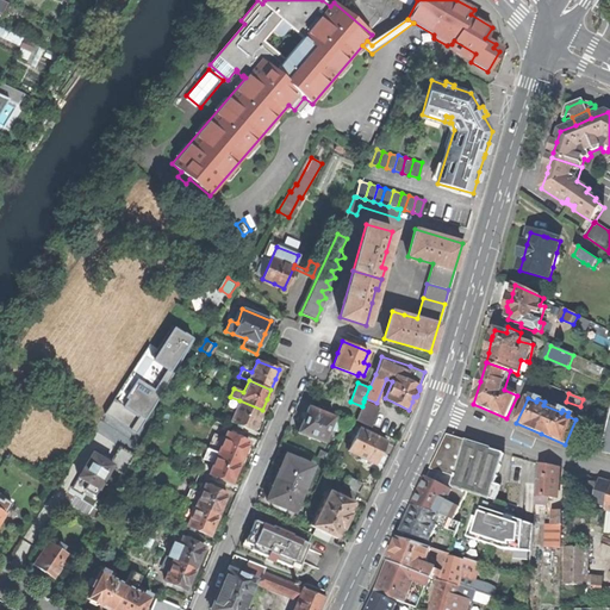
[(231,421),(254,430),(259,418),(262,410),(240,400),(231,421)]
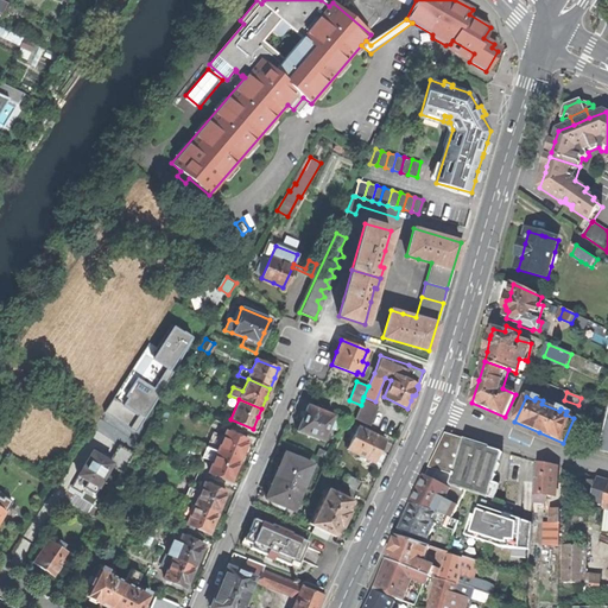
[(577,413),(584,416),(590,403),(583,399),(577,413)]
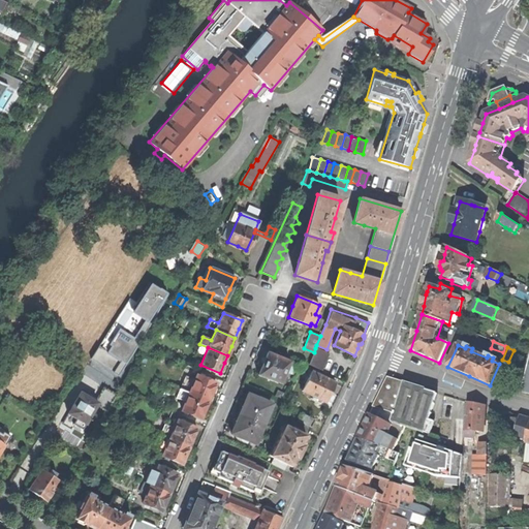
[(329,353),(315,348),(314,352),(309,364),(321,370),(329,353)]
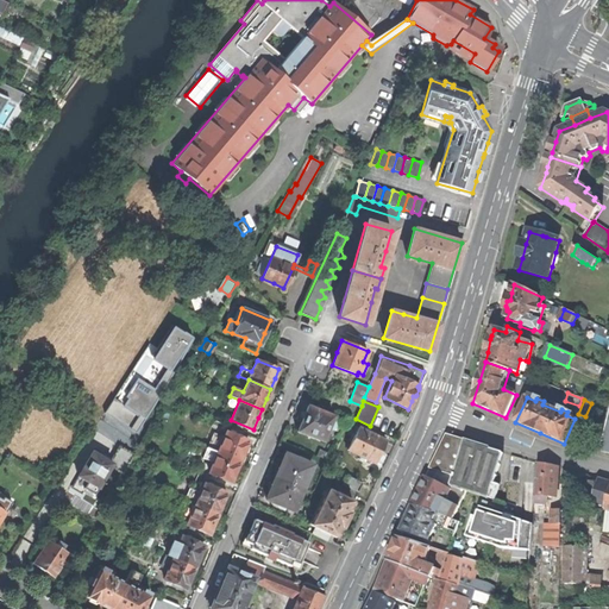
[(100,420),(108,426),(119,409),(111,403),(100,420)]
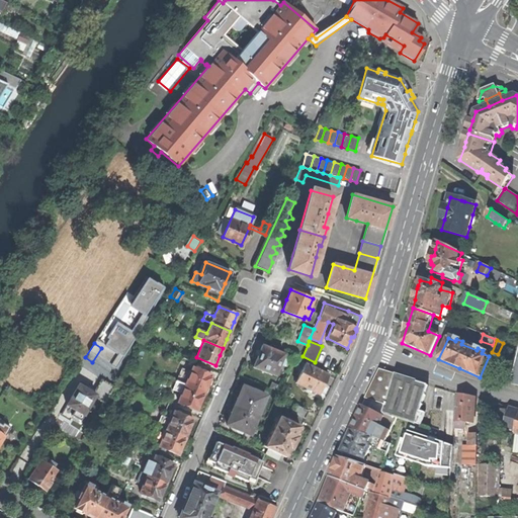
[(258,357),(254,366),(275,375),(283,354),(262,346),(258,357)]
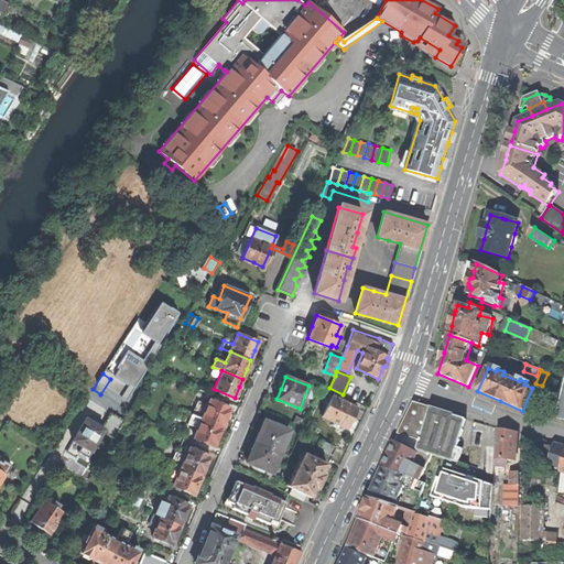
[(105,393),(112,399),(121,387),(112,381),(105,393)]
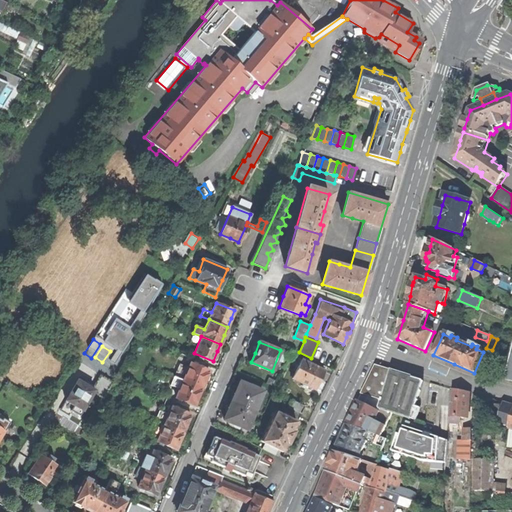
[(292,378),(315,389),(320,380),(324,371),(301,360),(292,378)]
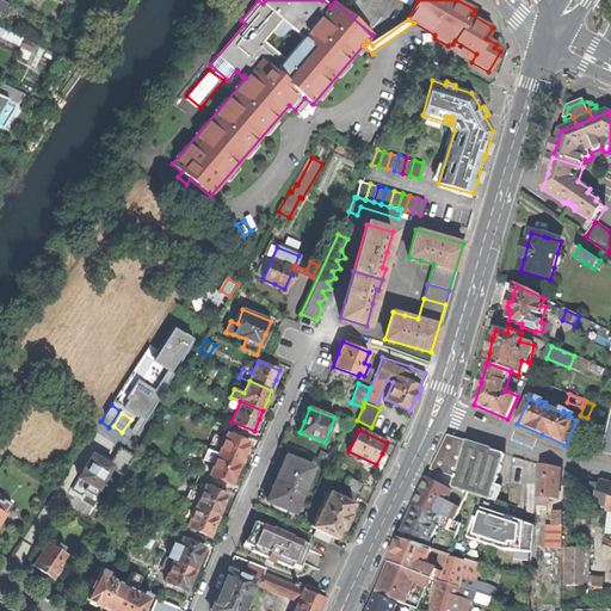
[(240,463),(245,454),(250,442),(227,433),(222,446),(214,443),(211,451),(218,454),(240,463)]
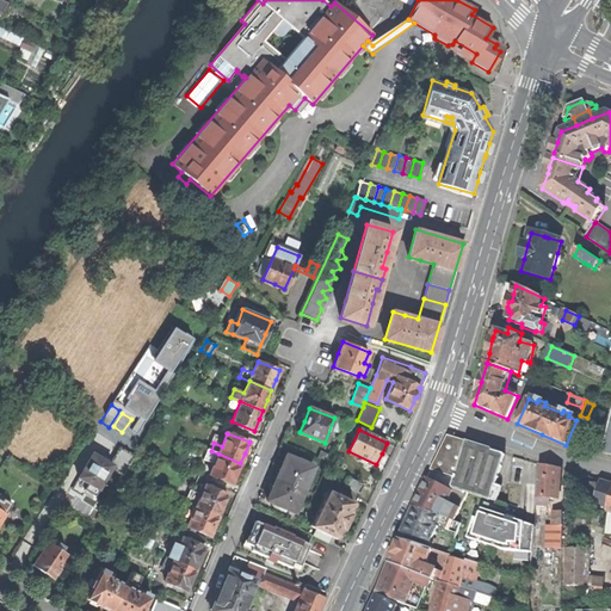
[(454,489),(455,491),(476,499),(483,476),(485,477),(491,451),(449,439),(442,455),(433,470),(458,476),(454,489)]
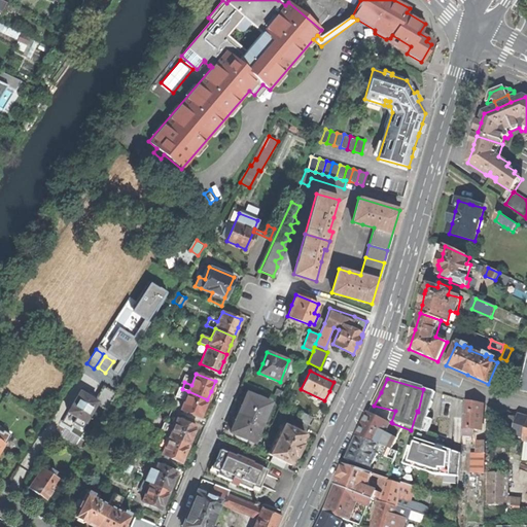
[(423,389),(418,412),(429,416),(436,393),(423,389)]
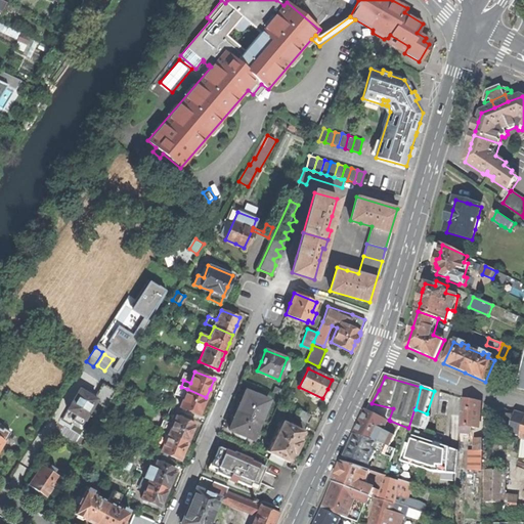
[(71,420),(80,425),(96,399),(79,389),(63,415),(71,420)]
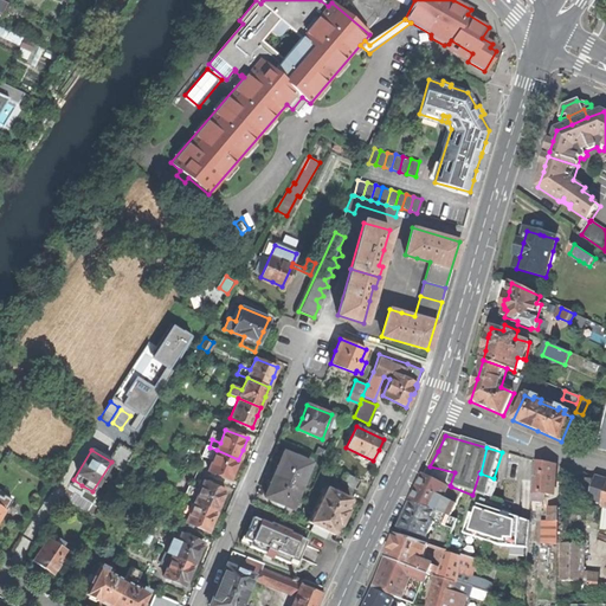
[(217,450),(208,470),(230,479),(234,469),(238,459),(217,450)]
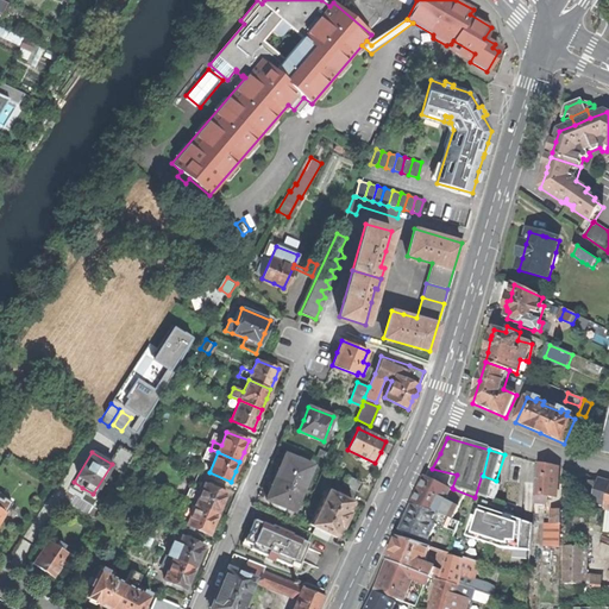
[(276,476),(303,488),(313,465),(286,453),(280,465),(276,476)]
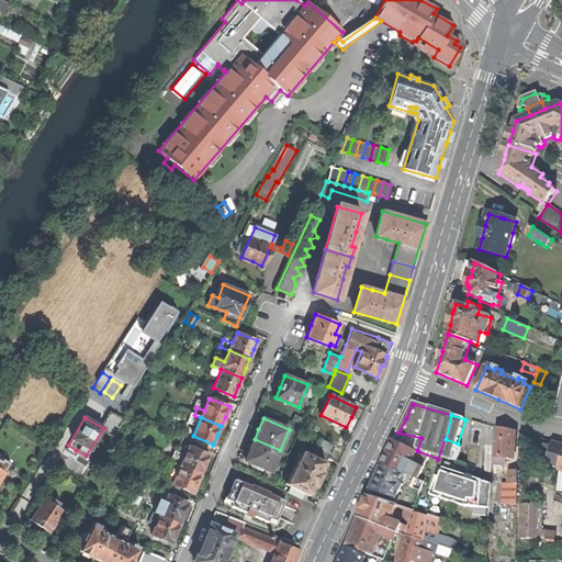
[(497,429),(495,458),(506,459),(514,459),(516,430),(505,430),(497,429)]
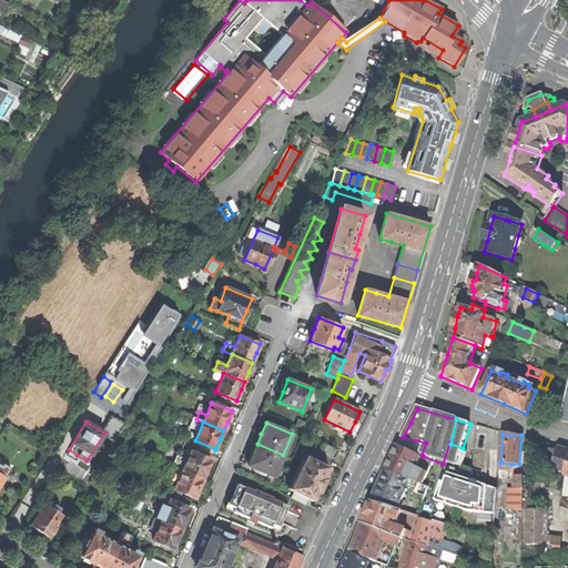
[(480,436),(475,465),(488,467),(493,438),(480,436)]
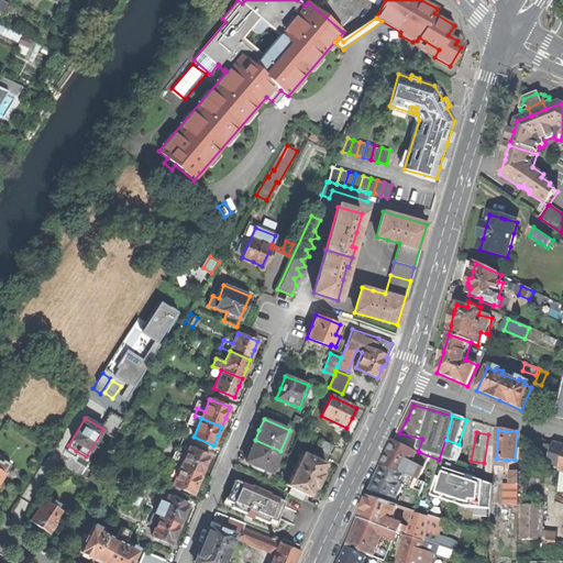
[(317,448),(331,454),(335,446),(321,439),(317,448)]
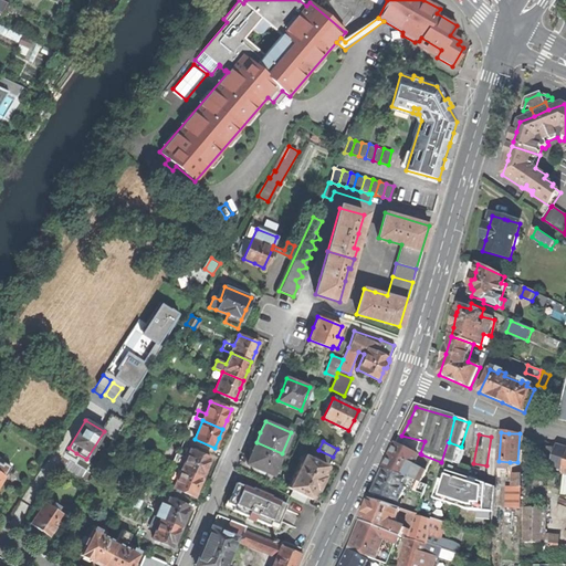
[(471,470),(461,467),(465,451),(460,450),(461,447),(449,442),(448,441),(441,462),(469,474),(471,470)]
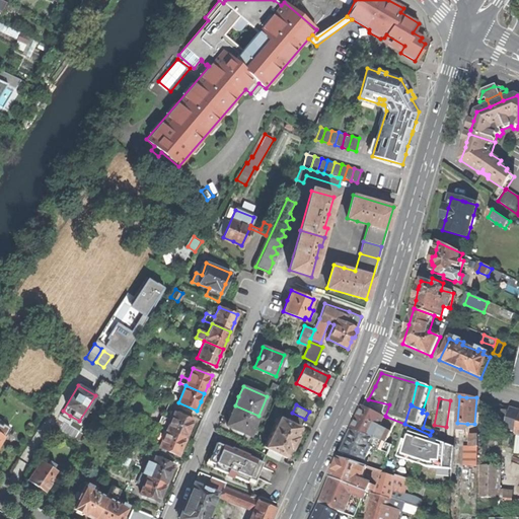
[(507,432),(512,410),(493,404),(498,431),(504,432),(507,432)]
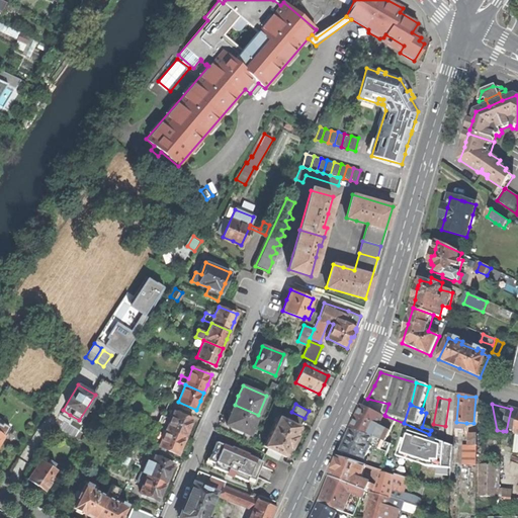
[(227,424),(250,434),(258,415),(235,405),(231,414),(227,424)]
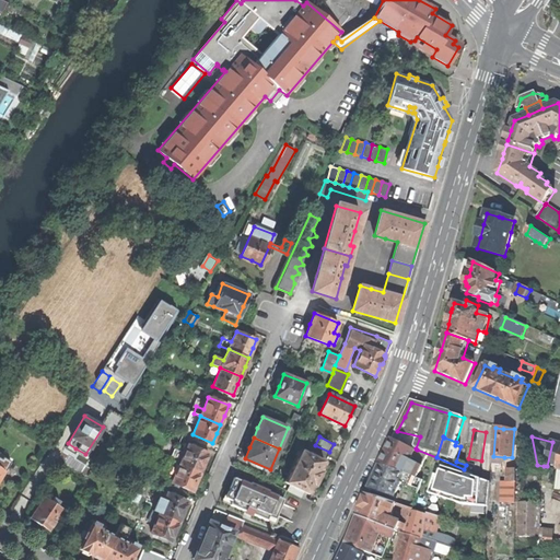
[(386,453),(380,466),(405,475),(416,451),(393,440),(386,453)]
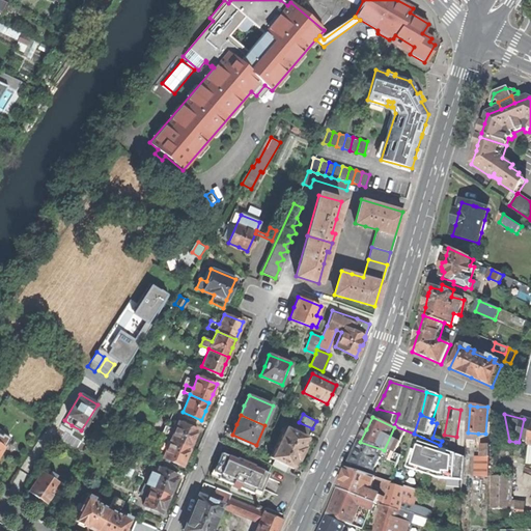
[(519,442),(528,443),(530,430),(530,421),(524,419),(519,442)]
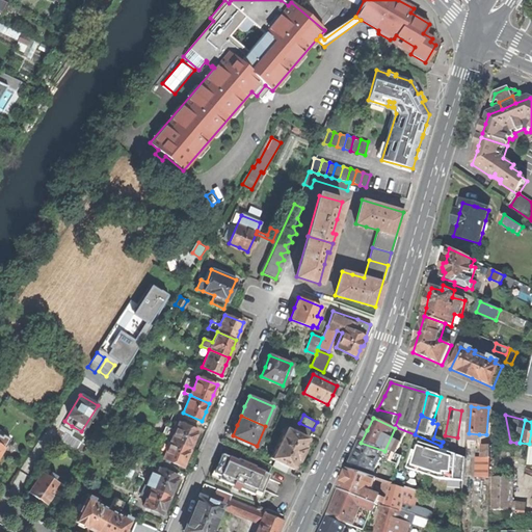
[(197,430),(179,422),(177,427),(173,425),(170,428),(166,426),(162,436),(171,441),(190,448),(194,439),(197,430)]
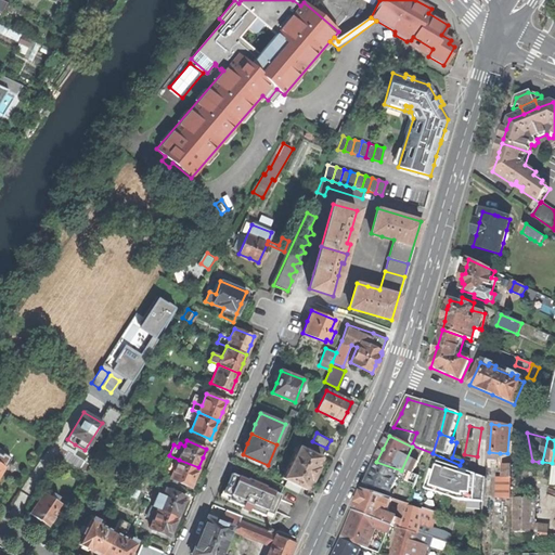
[(312,480),(315,474),(319,467),(318,467),(322,457),(297,446),(282,478),(286,480),(284,486),(298,492),(300,487),(306,489),(311,479),(312,480)]
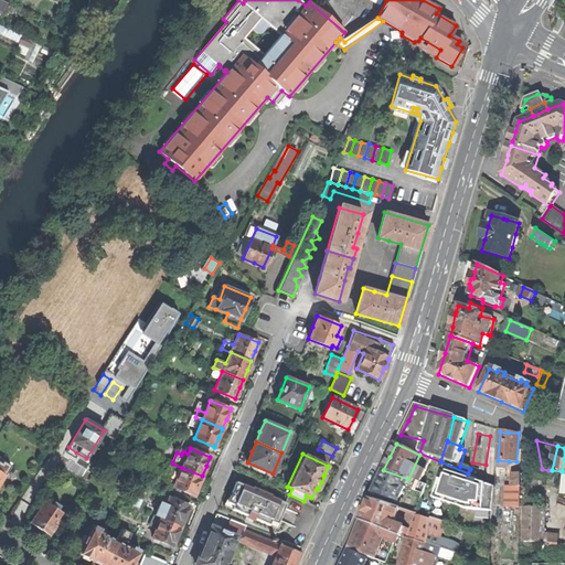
[(409,479),(426,484),(459,498),(468,473),(440,461),(420,454),(419,455),(408,479),(409,479)]
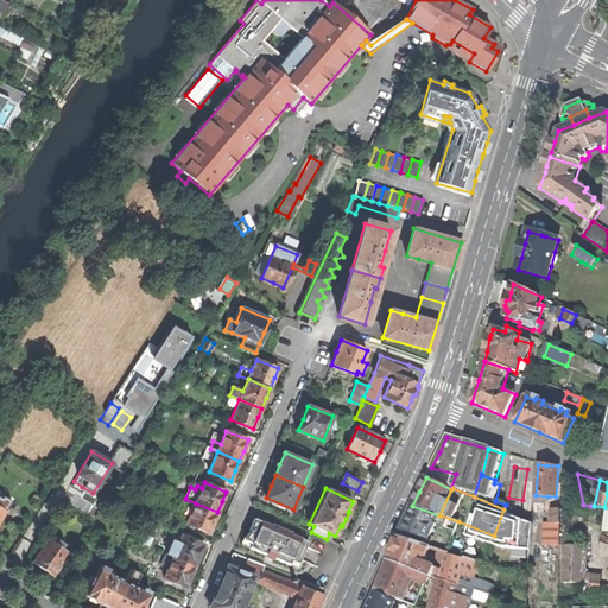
[(162,501),(173,506),(178,495),(166,491),(162,501)]
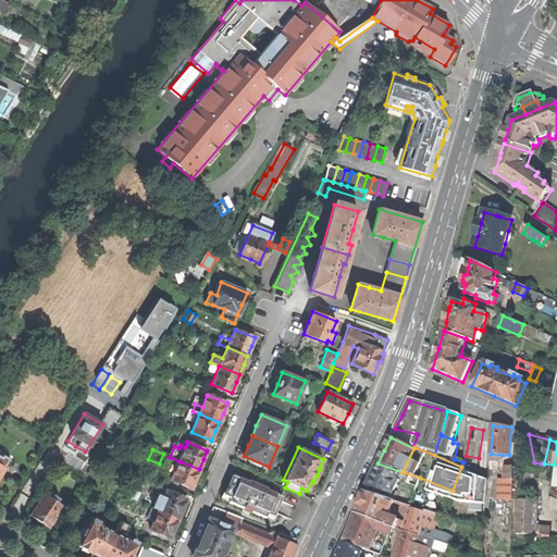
[(180,461),(170,457),(169,457),(164,469),(168,477),(172,479),(172,480),(192,487),(196,479),(199,469),(180,461)]
